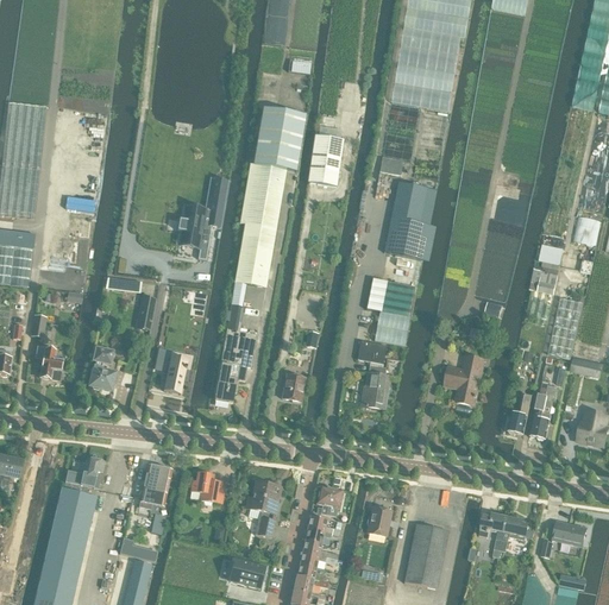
[(408,0),(391,101),(449,111),(460,36),(465,36),(471,0),(408,0)]
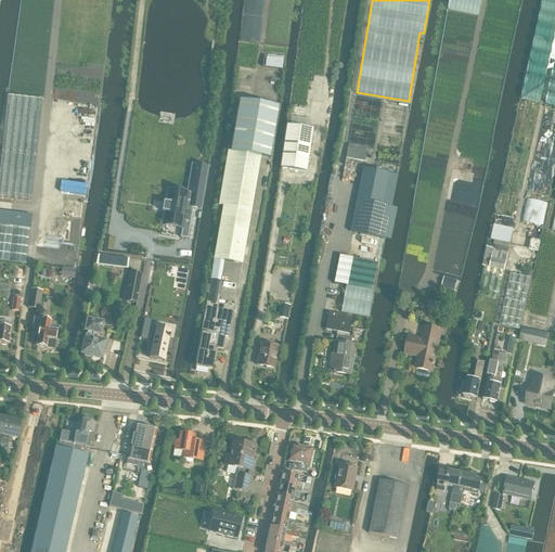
[(262,64),(282,66),(284,52),(265,49),(262,64)]
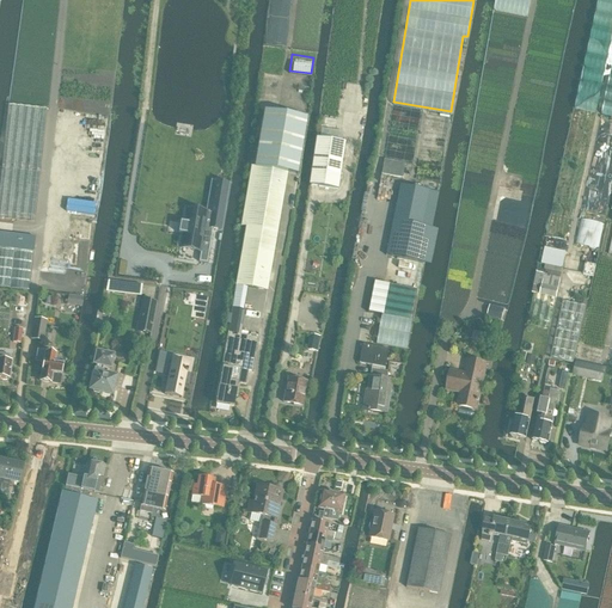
[(8,102),(0,180),(0,182),(0,215),(35,219),(47,105),(8,102)]
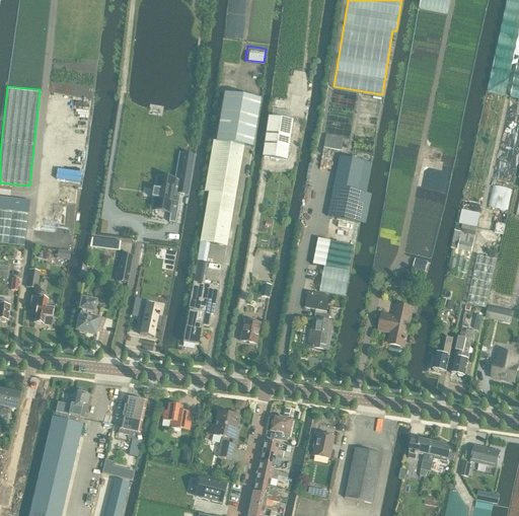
[(200,239),(226,243),(243,143),(251,145),(260,96),(224,90),(216,139),(213,139),(205,189),(209,190),(200,239)]
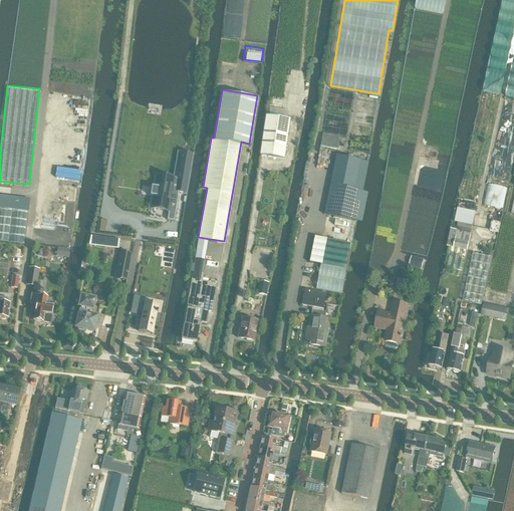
[(266,113),(260,153),(283,157),(289,116),(266,113)]
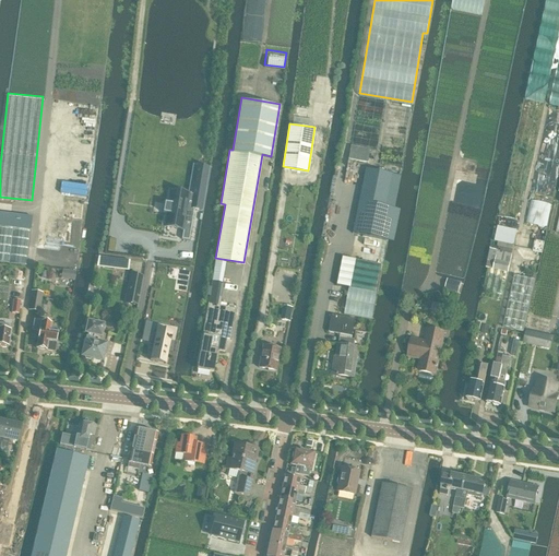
[(369,146),(351,142),(348,156),(367,160),(369,146)]
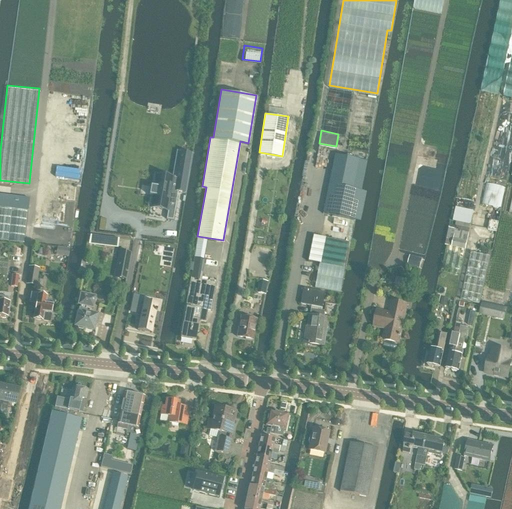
[(151,184),(149,193),(151,194),(152,194),(150,201),(168,204),(167,209),(166,217),(173,218),(177,193),(177,189),(184,190),(191,151),(180,150),(185,151),(184,159),(178,158),(175,178),(172,178),(172,177),(155,174),(153,184),(151,184)]
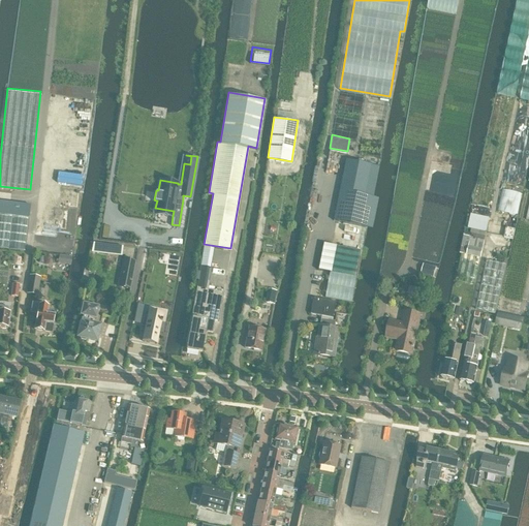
[(372,193),(365,192),(371,161),(346,157),(334,217),(366,224),(372,193)]
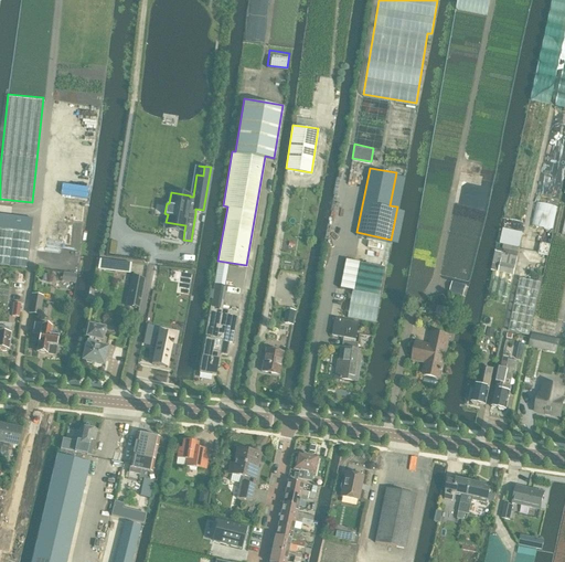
[(458,200),(473,203),(483,205),(489,184),(481,182),(464,179),(458,200)]
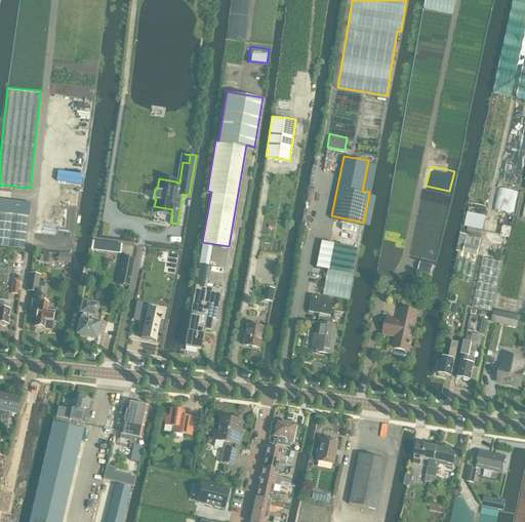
[(498,186),(493,207),(513,211),(517,190),(498,186)]
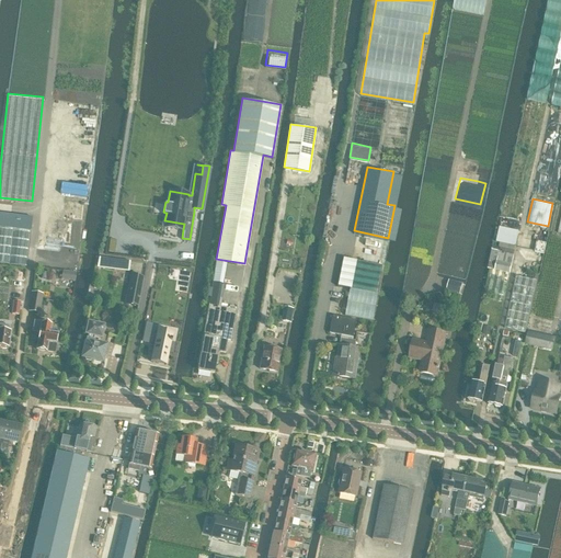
[(33,215),(0,211),(0,260),(26,263),(33,215)]
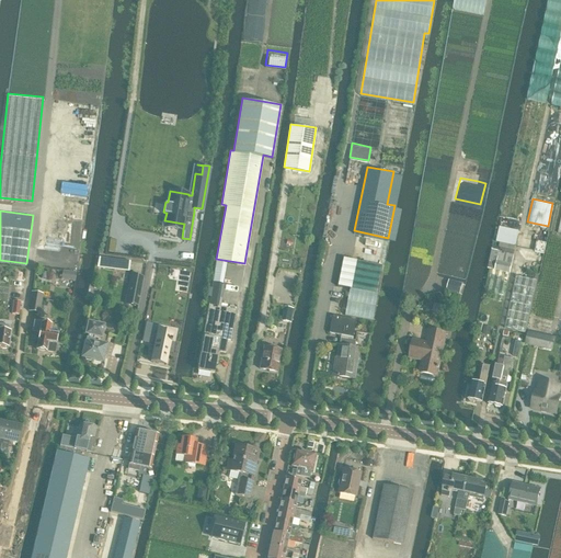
[(492,247),(488,265),(489,265),(490,266),(510,271),(518,228),(516,227),(510,226),(500,224),(496,239),(500,240),(499,243),(499,248),(492,247)]
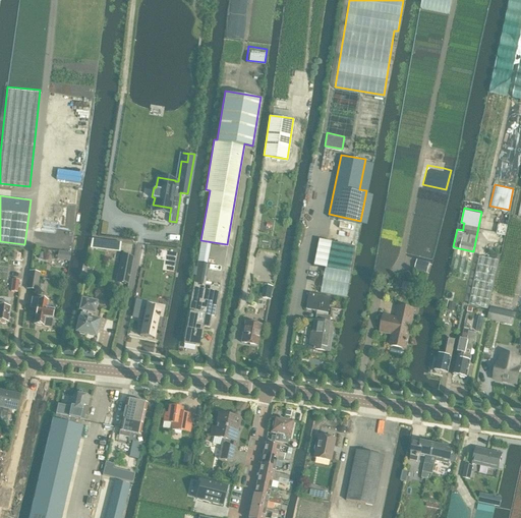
[(499,222),(497,231),(505,233),(507,224),(499,222)]
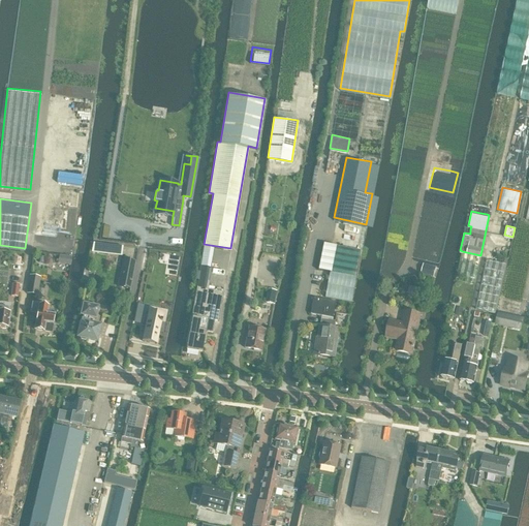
[(102,242),(92,240),(91,249),(101,250),(102,242)]
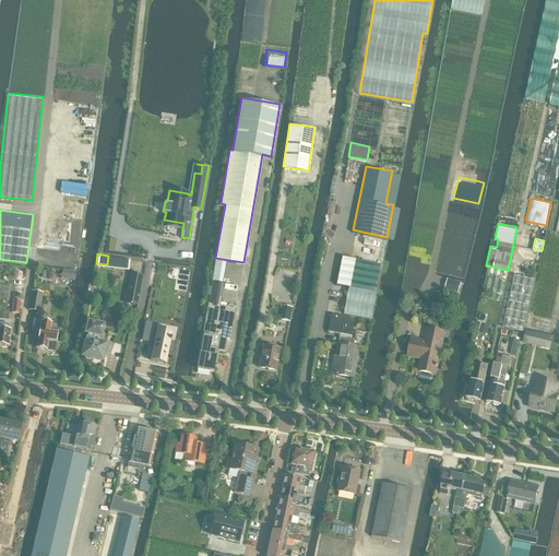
[(348,285),(344,311),(371,317),(377,290),(376,290),(380,261),(342,255),(336,283),(348,285)]
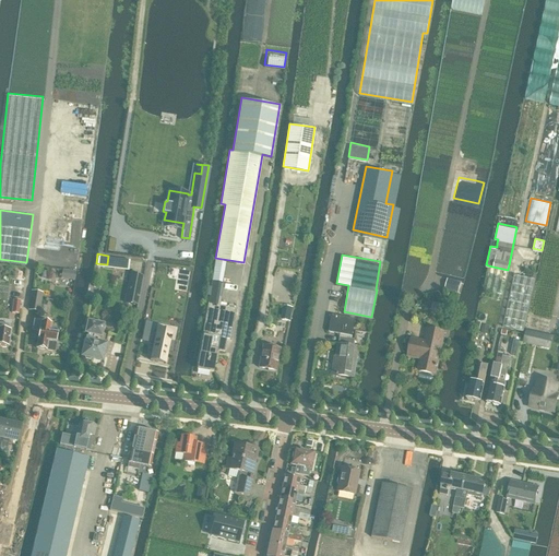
[(488,265),(482,294),(501,298),(508,270),(488,265)]
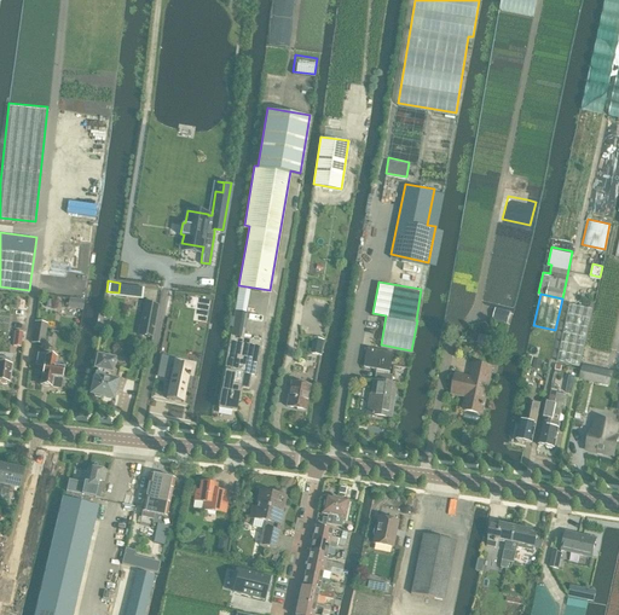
[(139,331),(138,332),(152,335),(158,303),(144,300),(142,319),(148,320),(146,332),(139,331)]
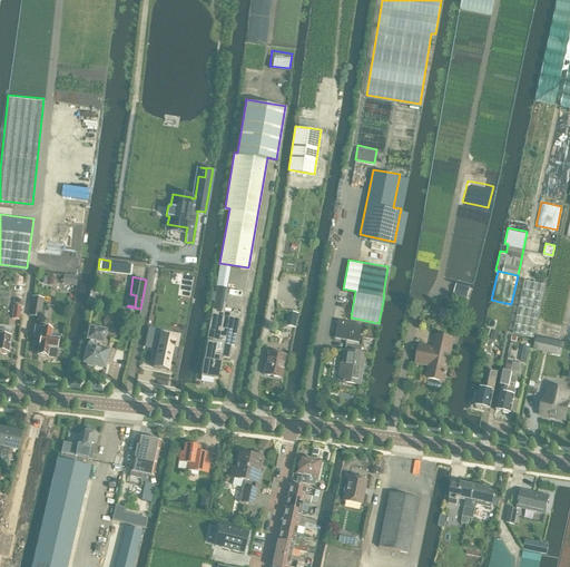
[(512,331),(534,335),(546,283),(524,279),(512,331)]
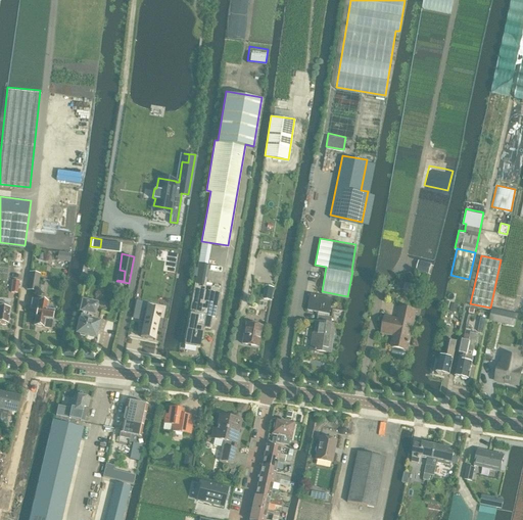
[(419,258),(416,268),(428,271),(431,262),(419,258)]
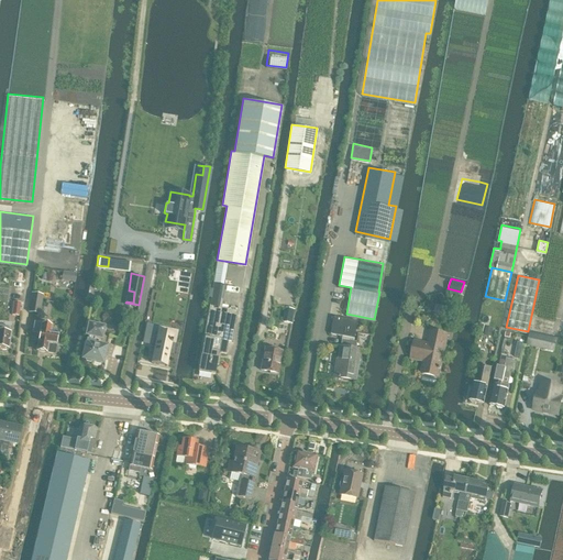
[(201,353),(198,370),(214,372),(217,362),(218,362),(220,351),(225,351),(228,340),(232,340),(238,308),(228,306),(228,303),(222,302),(224,288),(209,286),(208,295),(211,296),(203,336),(205,337),(201,353)]
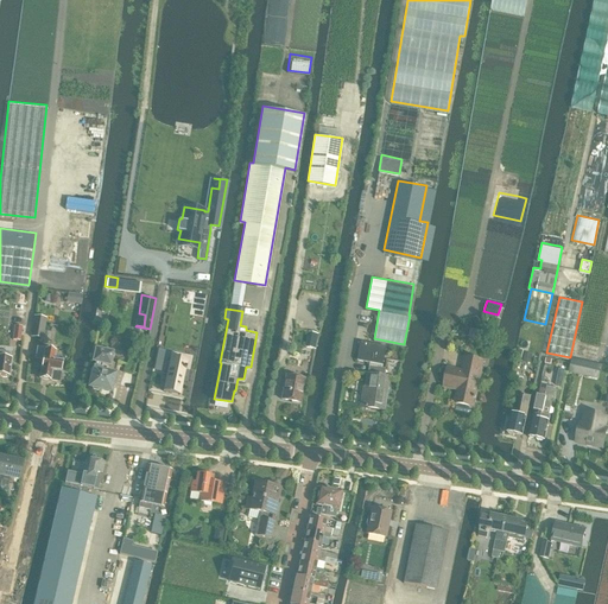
[(42,315),(35,313),(31,334),(38,335),(42,315)]
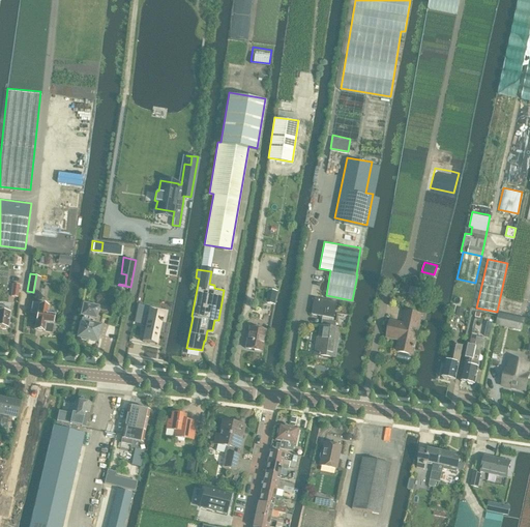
[(420,295),(431,297),(433,287),(422,285),(420,295)]
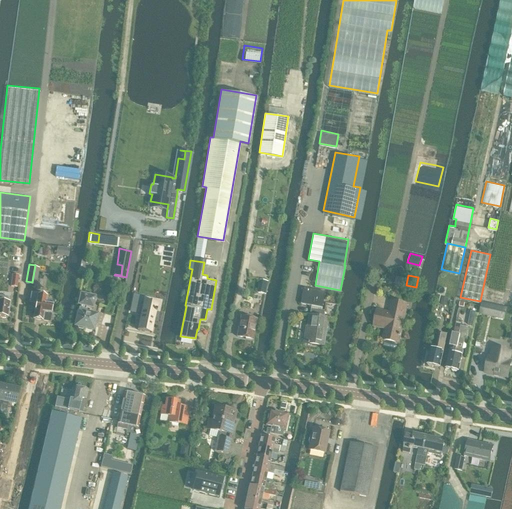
[(300,301),(312,303),(321,305),(324,290),(303,286),(300,301)]
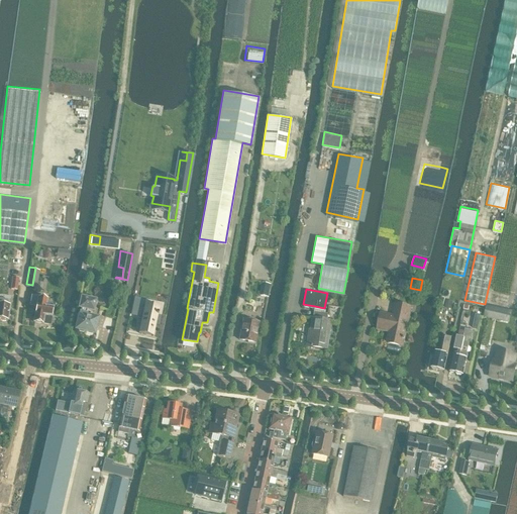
[(35,320),(36,321),(39,321),(40,320),(49,322),(53,306),(45,305),(46,297),(31,294),(29,303),(36,304),(33,320),(35,320)]
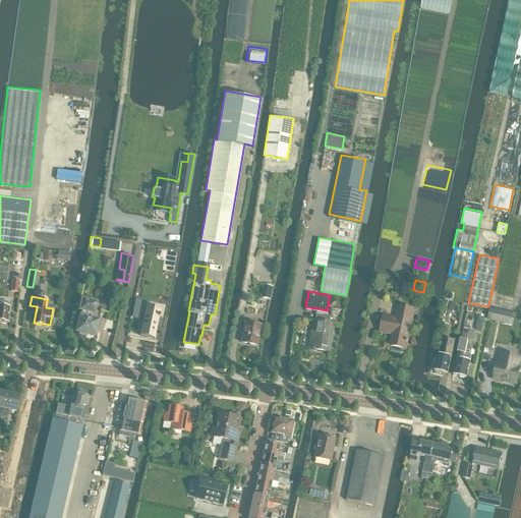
[(85,317),(88,309),(94,310),(96,302),(94,299),(81,296),(79,307),(81,307),(76,329),(78,330),(79,332),(83,332),(84,331),(94,333),(98,319),(85,317)]
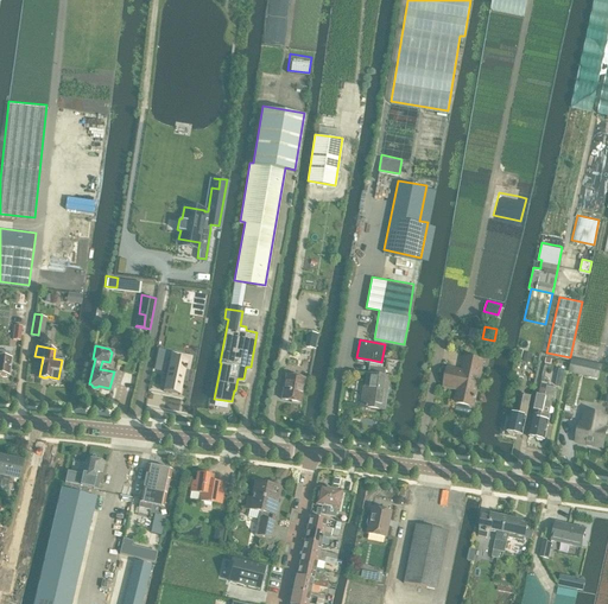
[(0,373),(1,374),(2,374),(5,374),(7,374),(10,374),(12,356),(10,356),(10,349),(0,348),(0,373)]
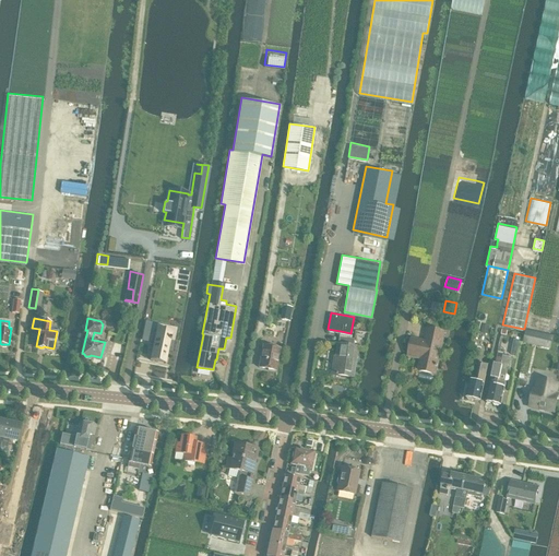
[(145,320),(142,336),(154,339),(151,358),(165,362),(167,349),(173,350),(175,340),(169,339),(171,332),(157,329),(158,322),(145,320)]
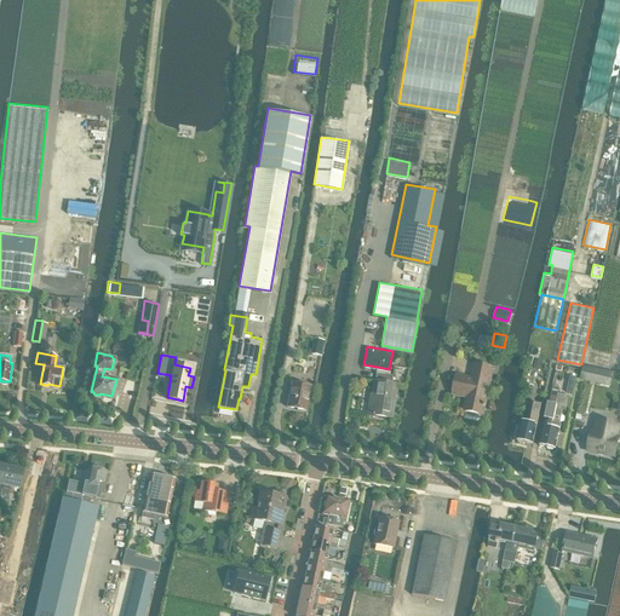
[(453,391),(468,395),(464,408),(483,413),(493,366),(474,362),(471,375),(457,373),(453,391)]
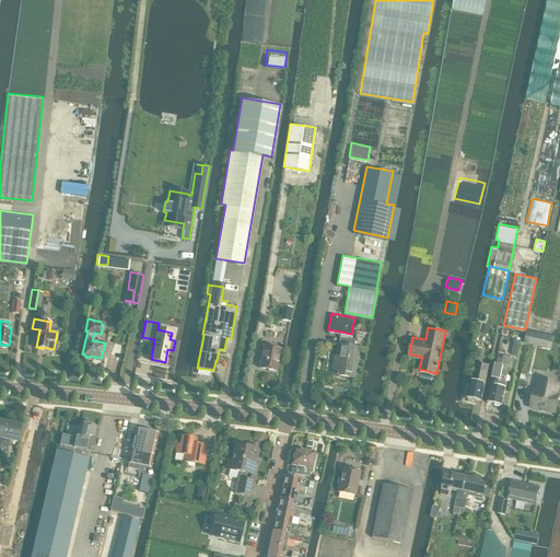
[(527,334),(526,339),(550,345),(552,335),(527,331),(527,334)]
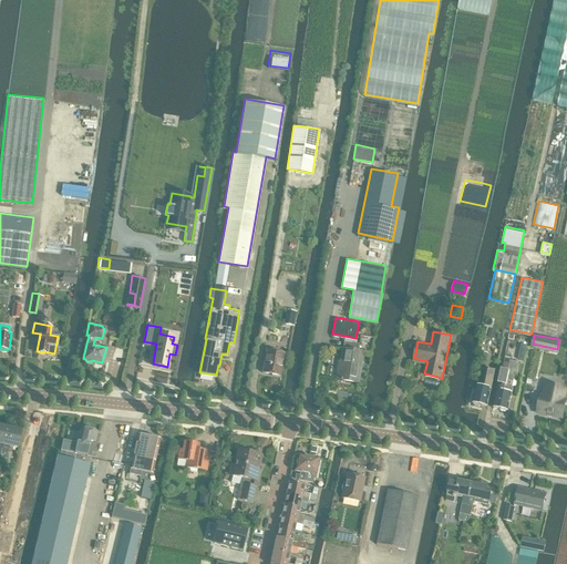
[(362,349),(357,349),(358,341),(343,339),(338,377),(357,380),(362,349)]
